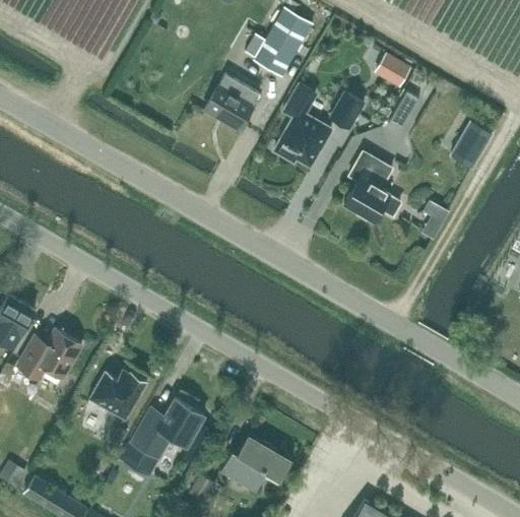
[(253,35),(244,52),(281,74),(312,23),(282,6),(263,41),(253,35)]
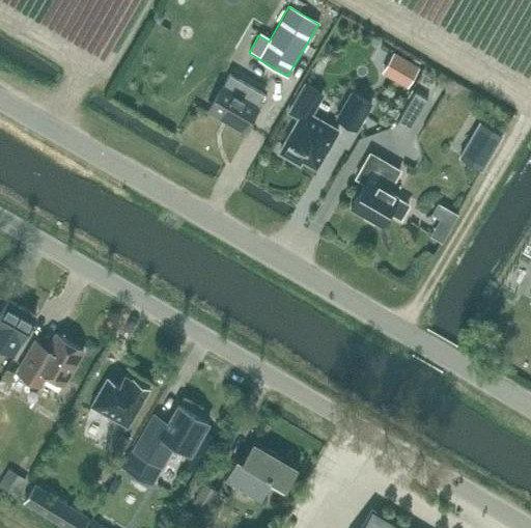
[(393,55),(385,71),(410,85),(418,70),(393,55)]
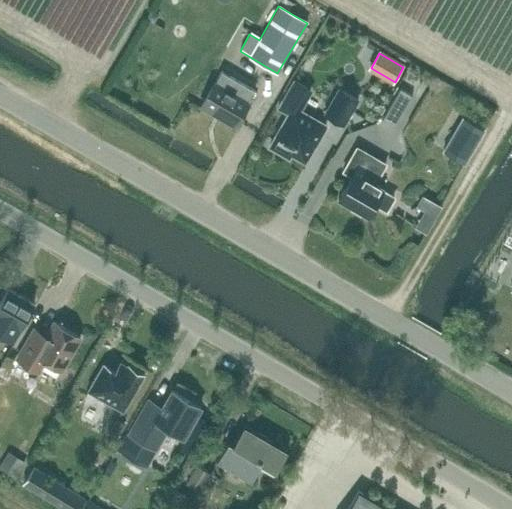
[(238,124),(251,100),(255,93),(221,73),(217,80),(201,109),(215,117),(218,112),(238,124)]
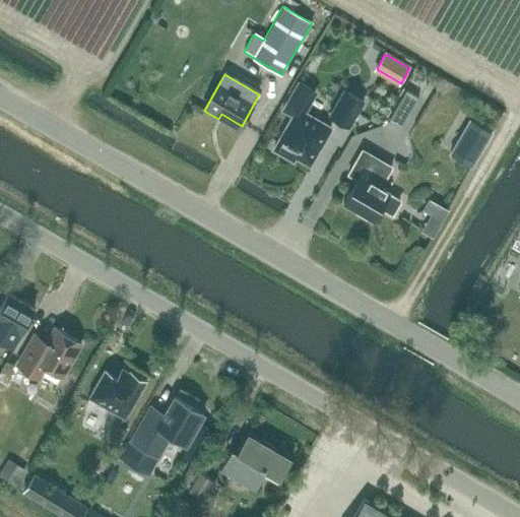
[(428,90),(408,120),(425,130),(444,102),(428,90)]
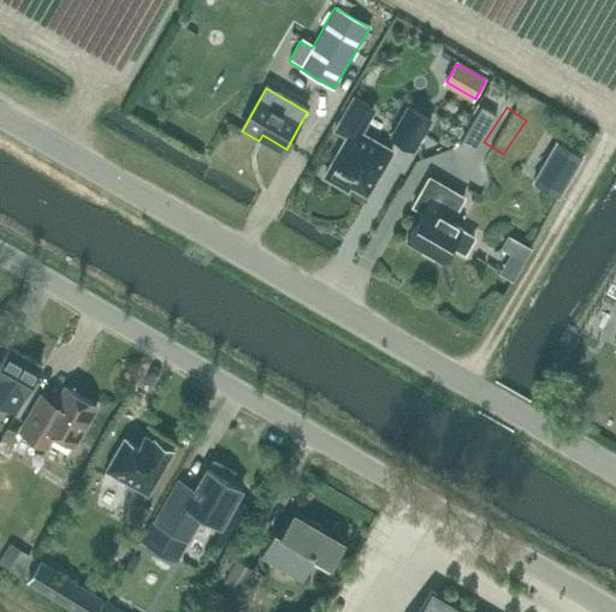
[(391,138),(414,152),(431,123),(408,110),(391,138)]
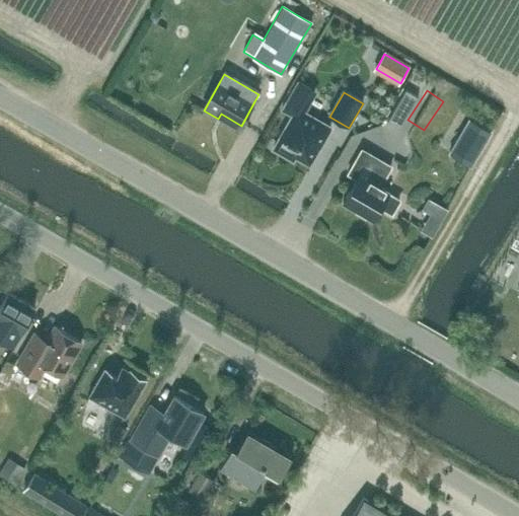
[(406,92),(387,124),(399,131),(418,99),(406,92)]
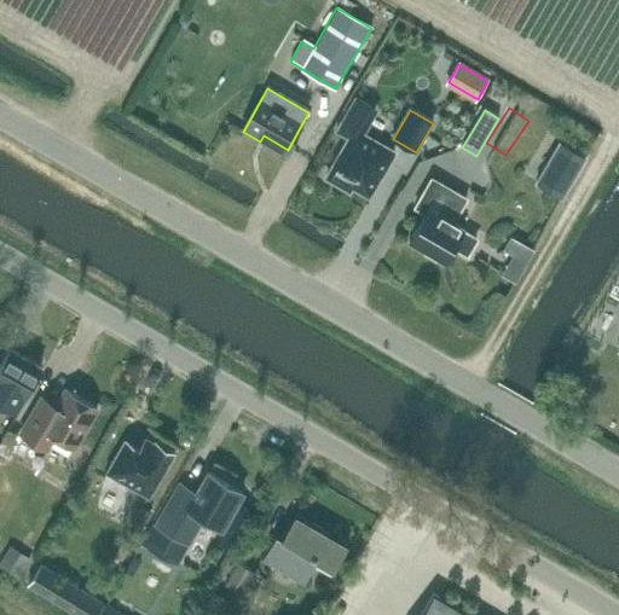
[(354,132),(327,180),(350,192),(352,189),(369,198),(381,177),(379,175),(383,167),(387,168),(394,155),(354,132)]
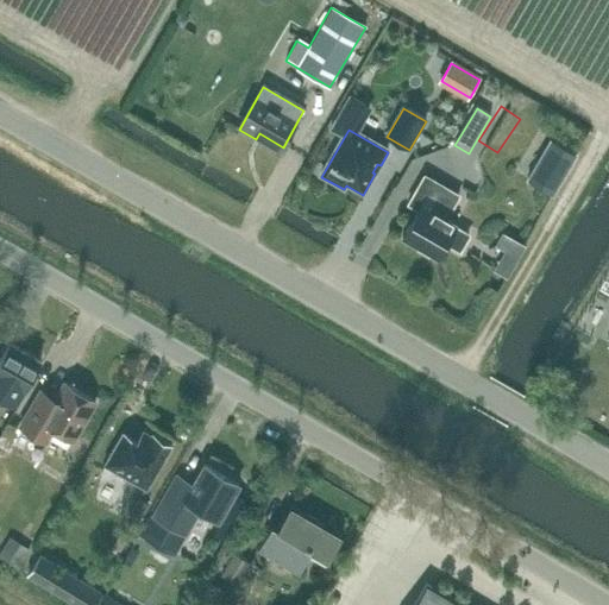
[(551,144),(528,182),(552,196),(575,158),(551,144)]
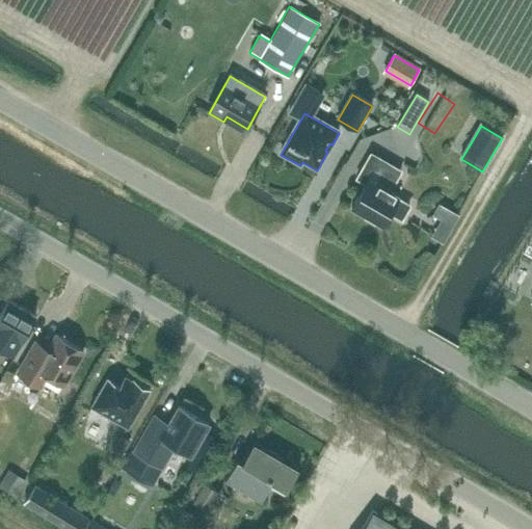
[(355,183),(364,188),(352,209),(382,228),(389,215),(399,220),(406,207),(397,202),(399,199),(391,193),(402,176),(371,157),(355,183)]
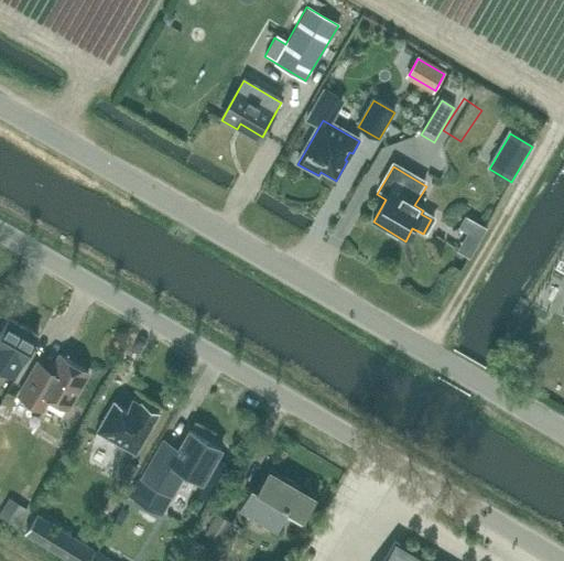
[(497,218),(510,226),(519,212),(506,204),(497,218)]
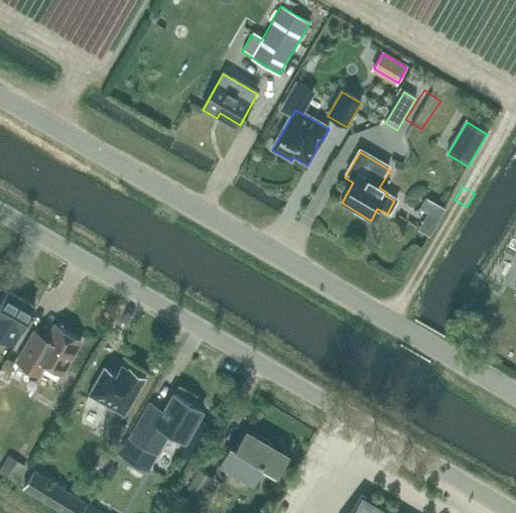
[(426,201),(420,211),(439,222),(445,212),(426,201)]
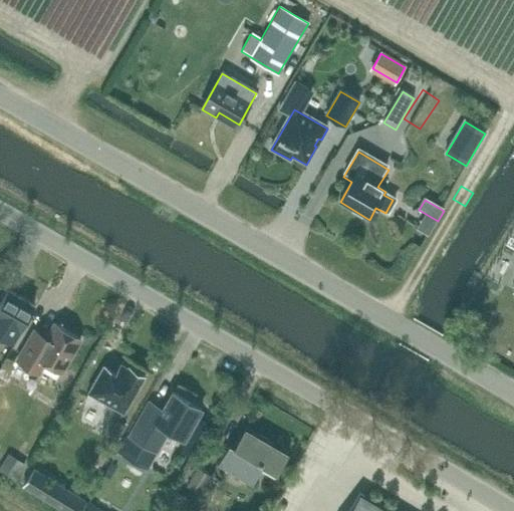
[(34,306),(8,291),(0,304),(0,334),(12,342),(34,306)]
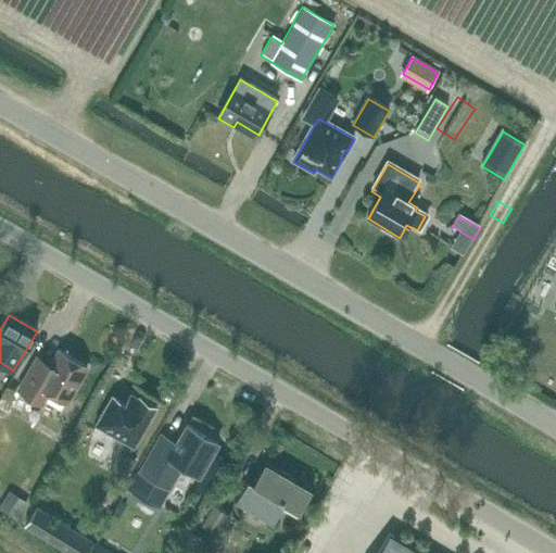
[(47,394),(66,406),(87,369),(59,352),(49,368),(38,363),(21,393),(40,404),(47,394)]
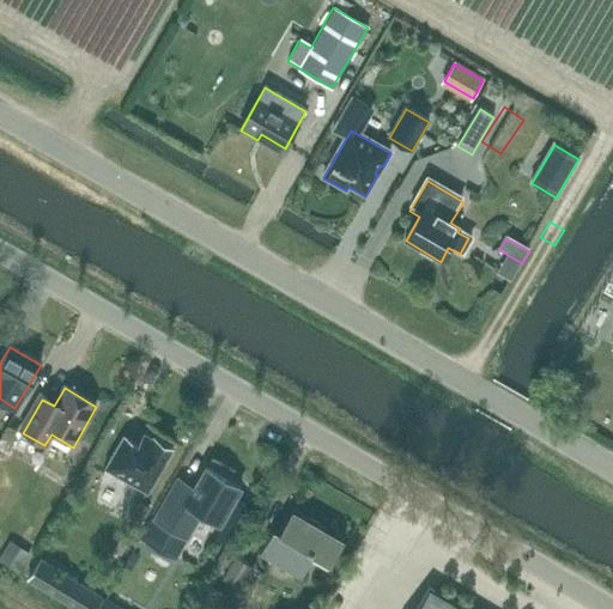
[(105,472),(146,495),(173,451),(155,439),(153,442),(145,437),(139,446),(125,439),(105,472)]
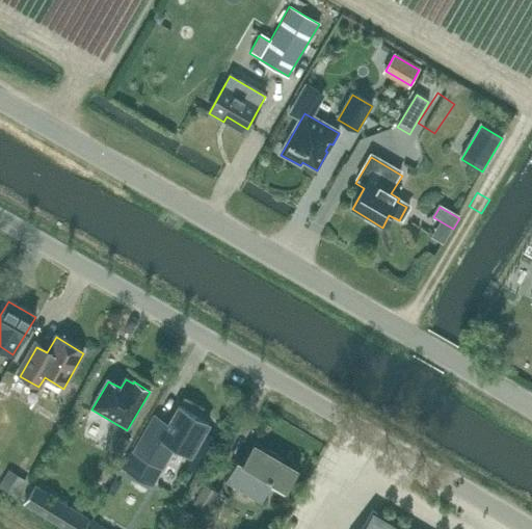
[(176,449),(189,457),(208,425),(179,408),(168,426),(155,417),(133,454),(163,471),(176,449)]
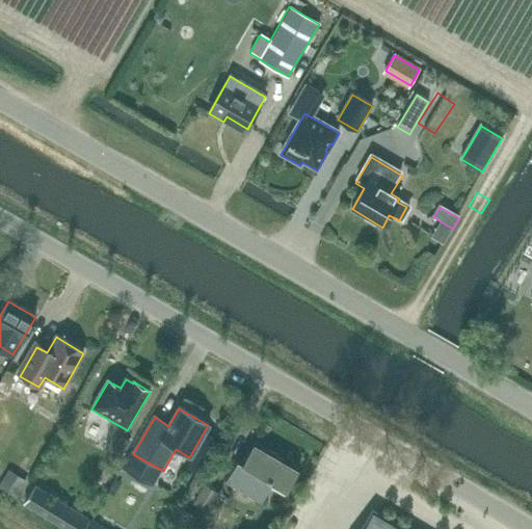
[(130,445),(121,440),(114,450),(124,455),(130,445)]
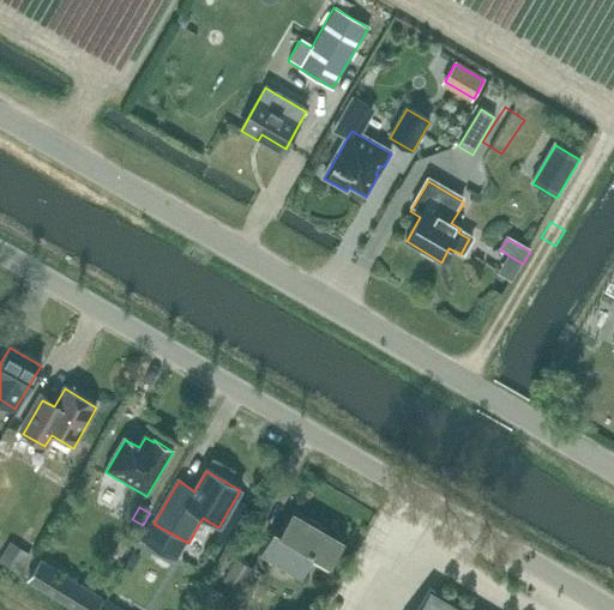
[(345,543),(293,512),(278,533),(274,531),(260,556),(301,580),(312,562),(327,571),(345,543)]
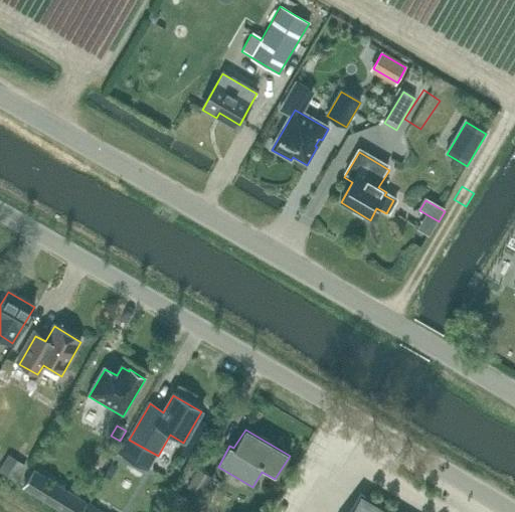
[(100,454),(94,464),(101,469),(108,459),(100,454)]
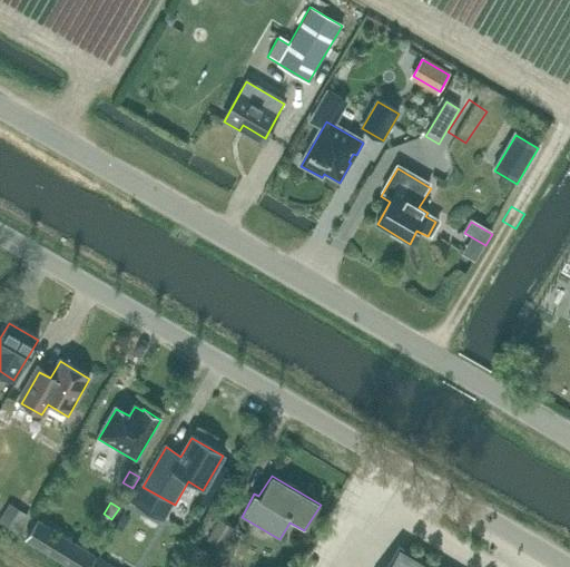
[(0,525),(18,536),(29,518),(8,506),(0,519),(0,525)]
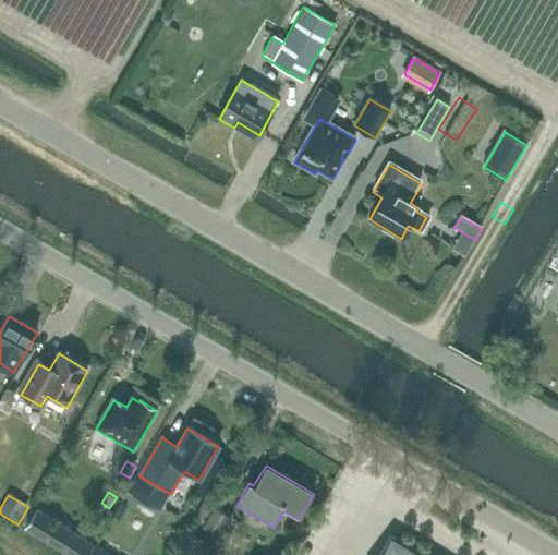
[(23,530),(63,554),(87,554),(94,545),(36,509),(23,530)]
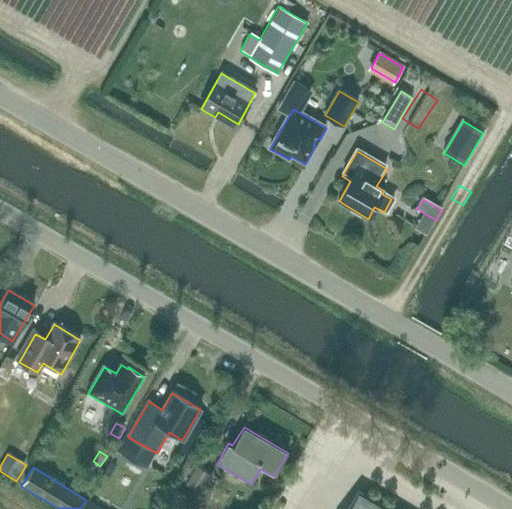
[(212,476),(197,468),(187,484),(202,494),(212,476)]
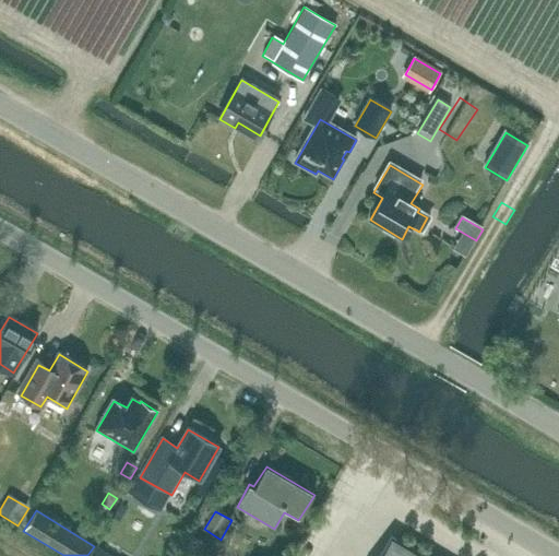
[(200,555),(206,544),(193,536),(183,555),(200,555)]
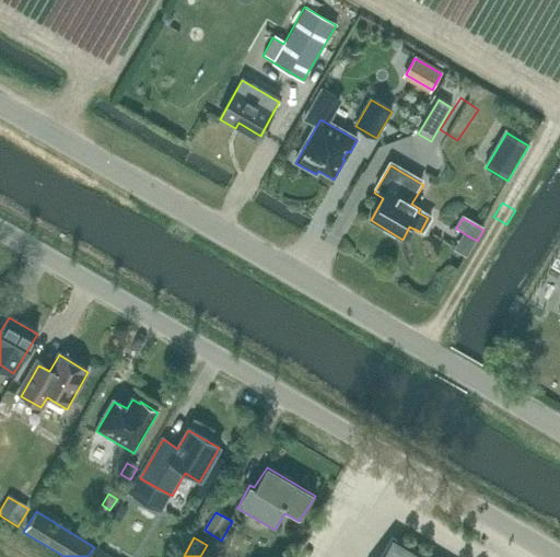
[(420,556),(393,541),(383,556),(420,556)]
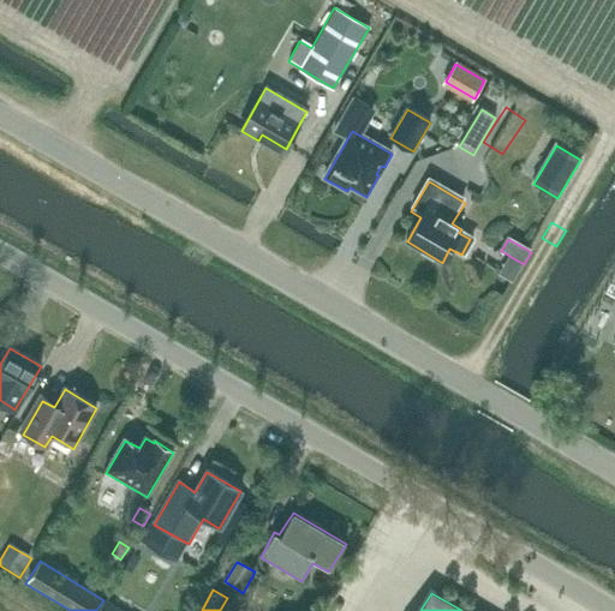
[(121,610),(103,600),(96,610),(121,610)]
